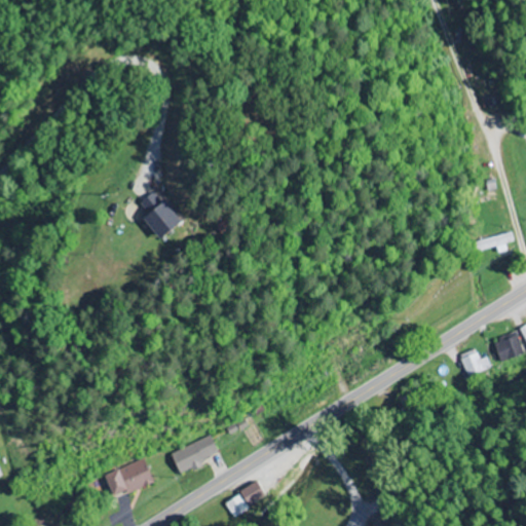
[(158,240),(180,223),(153,191),(139,203),(147,215),(142,220),(158,240)]
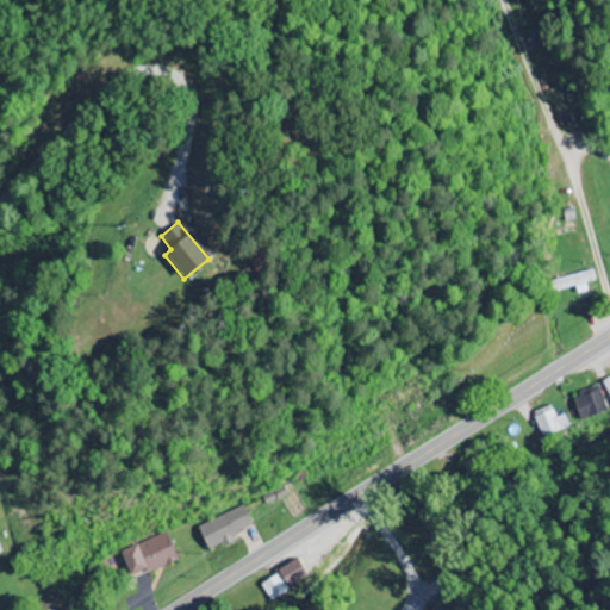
[(555,279),(558,291),(577,288),(578,294),(589,292),(587,284),(596,281),(595,272),(555,279)]
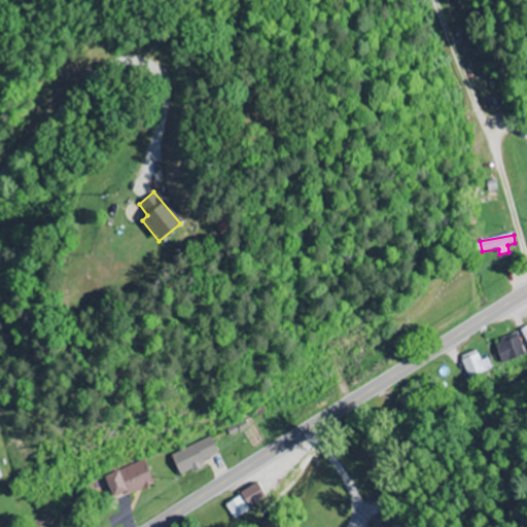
[(493,344),(500,363),(524,355),(517,335),(493,344)]
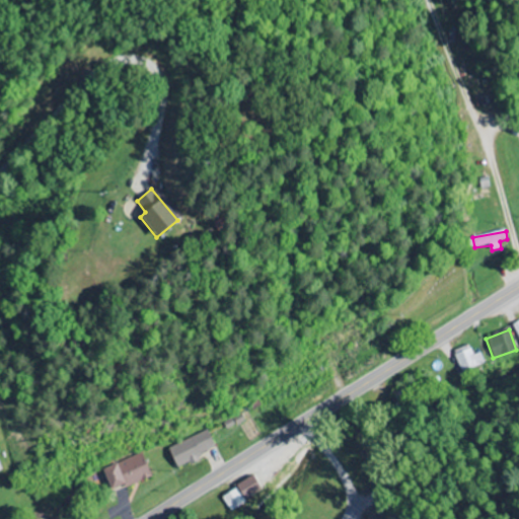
[(473,356),(469,346),(454,352),(462,373),(486,364),(482,353),(473,356)]
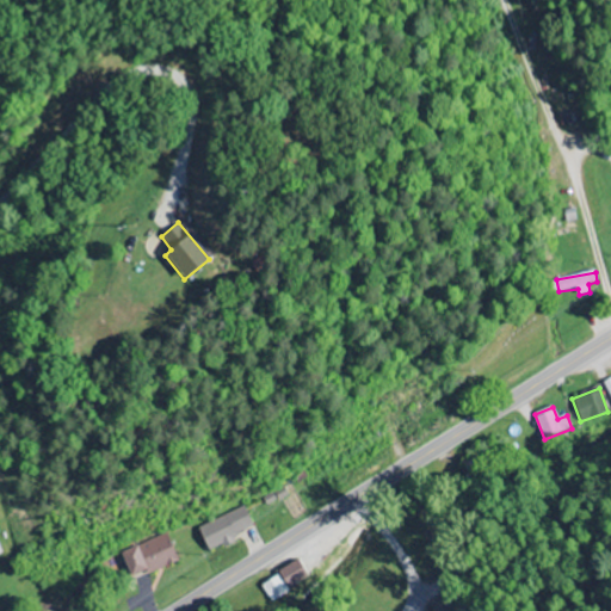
[(255,530),(245,507),(197,530),(208,551),(255,530)]
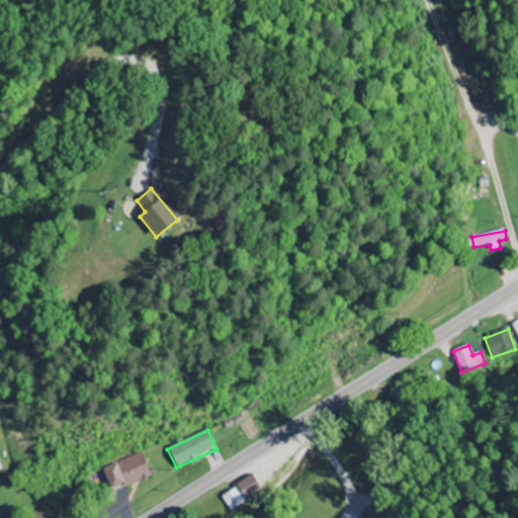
[(152,476),(142,452),(102,469),(112,492),(152,476)]
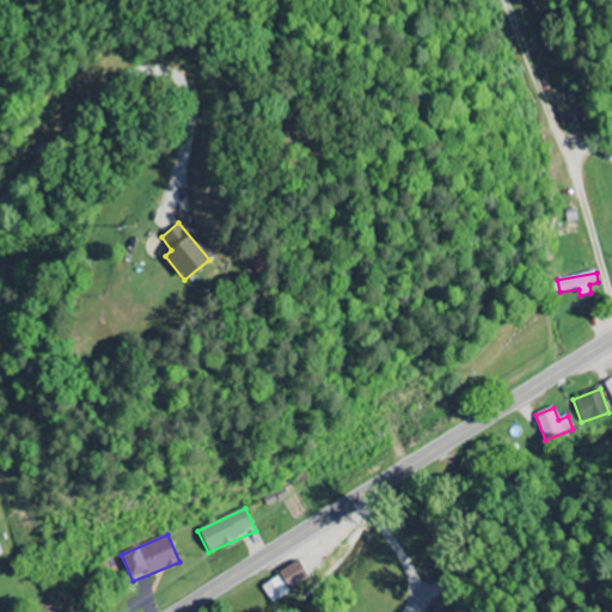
[(259,585),(270,603),(310,580),(299,562),(259,585)]
